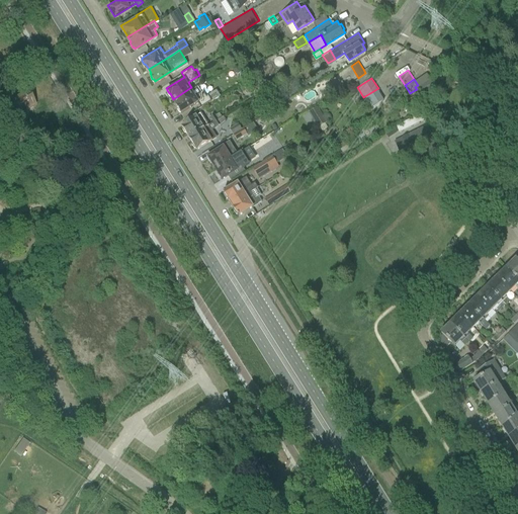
[(191,87),(173,99),(180,110),(197,99),(201,104),(209,99),(220,92),(217,87),(209,91),(205,93),(202,88),(200,90),(196,84),(191,87)]
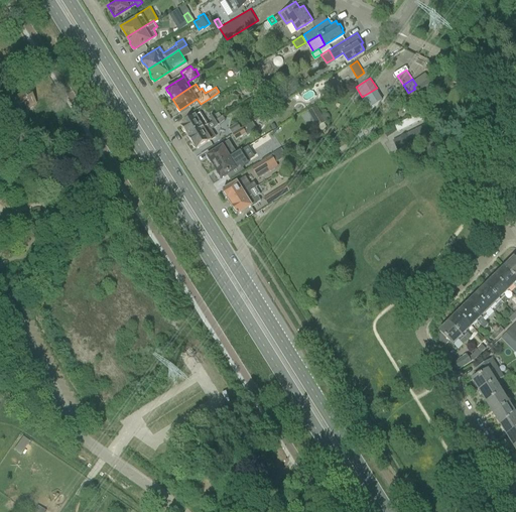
[(14,103),(19,111),(35,101),(26,86),(7,98),(11,105),(14,103)]
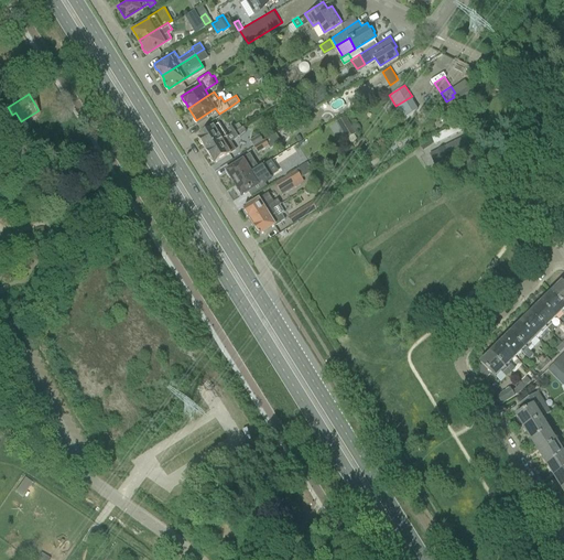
[(412,96),(396,106),(402,116),(418,106),(412,96)]
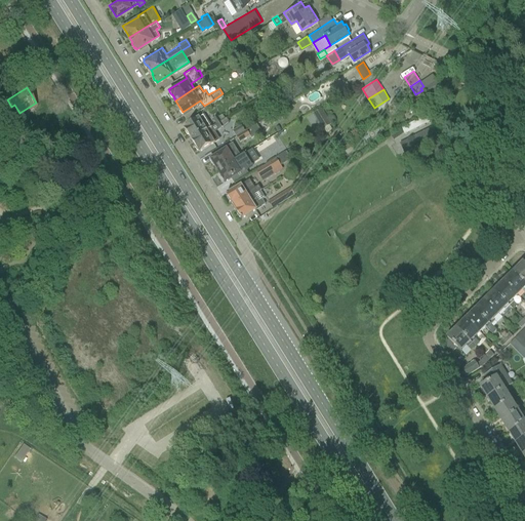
[(288,91),(272,101),(276,107),(292,97),(288,91)]
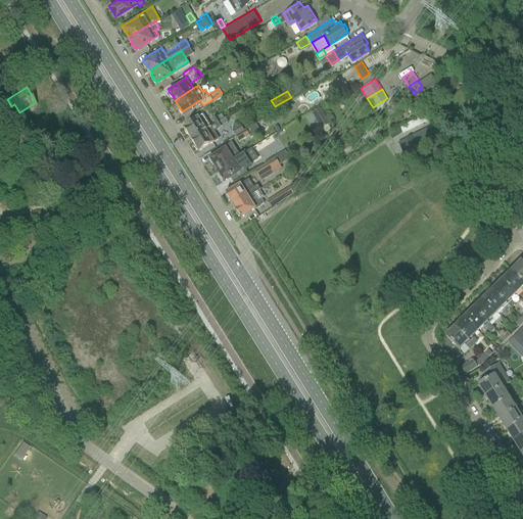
[(421,91),(407,99),(412,107),(416,105),(419,110),(429,103),(421,91)]
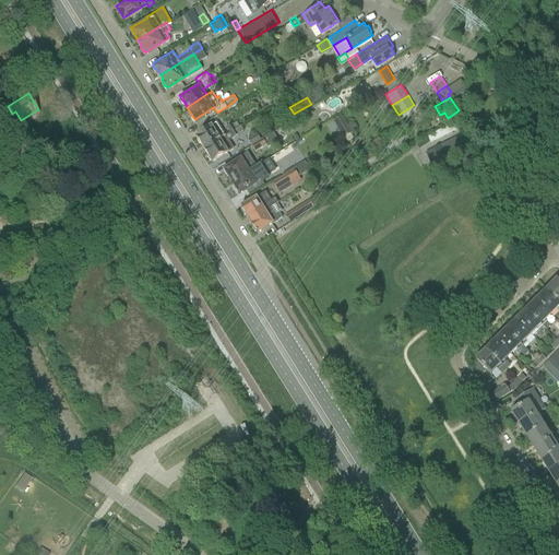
[(342,111),(332,118),(339,128),(348,121),(342,111)]
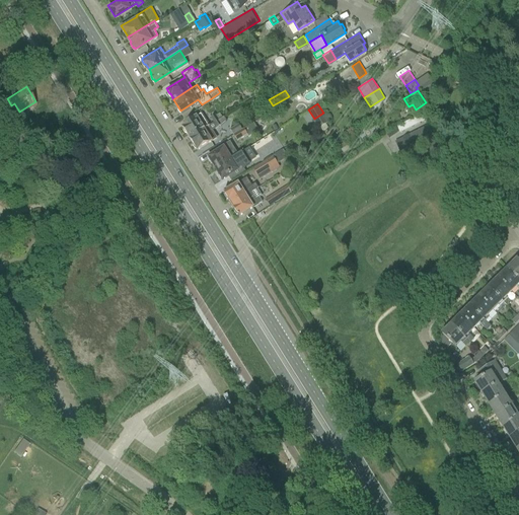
[(191,117),(181,123),(182,124),(182,126),(184,129),(186,130),(189,135),(209,122),(202,109),(191,117)]
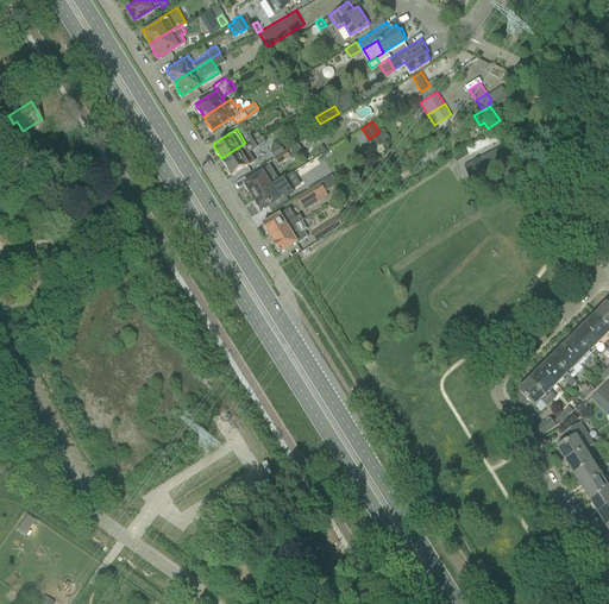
[(311,143),(324,134),(320,133),(318,130),(307,137),(311,143)]
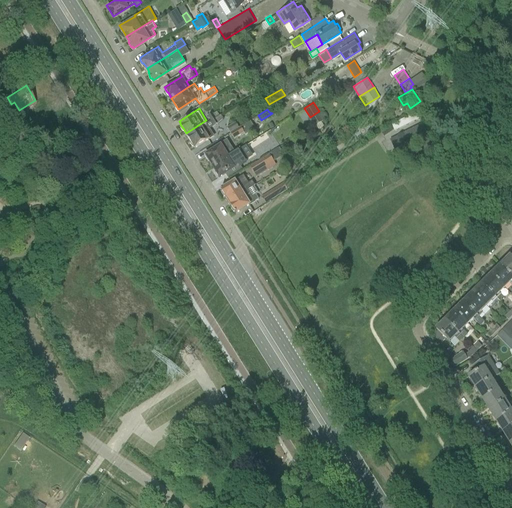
[(319,111),(310,117),(313,123),(323,117),(319,111)]
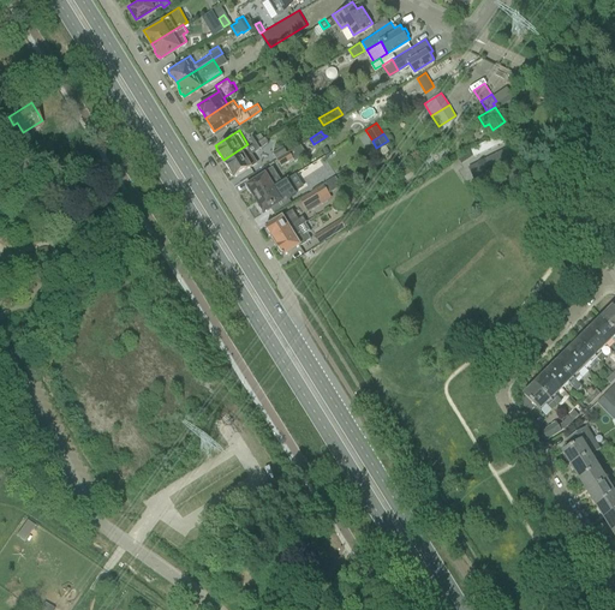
[(494,136),(471,147),(471,148),(473,153),(473,154),(497,142),(494,136)]
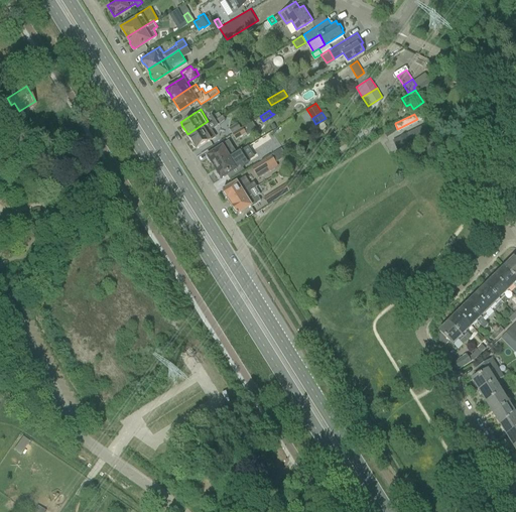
[(242,125),(232,131),(236,137),(245,131),(247,133),(257,128),(252,119),(242,125)]
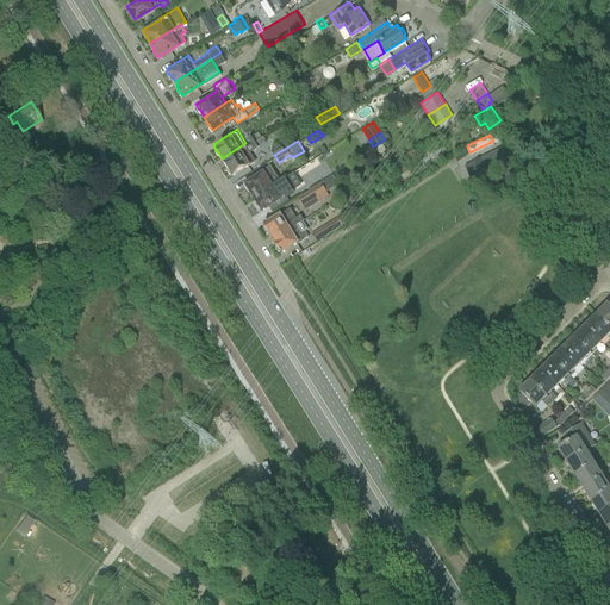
[(280,142),(271,149),(274,154),(284,148),(280,142)]
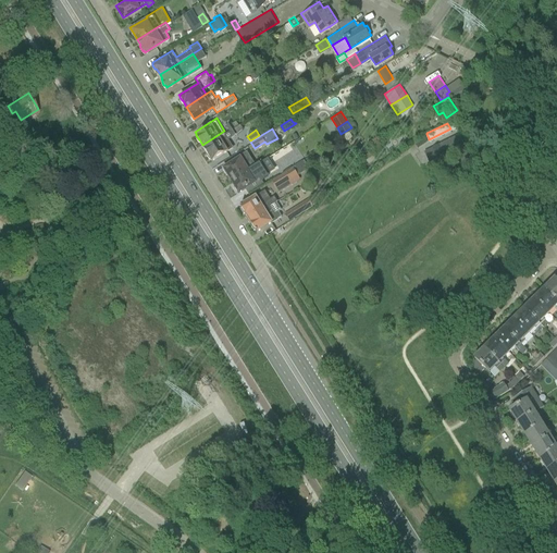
[(224,131),(202,145),(207,150),(207,152),(208,156),(210,156),(211,158),(220,151),(233,144),(224,131)]
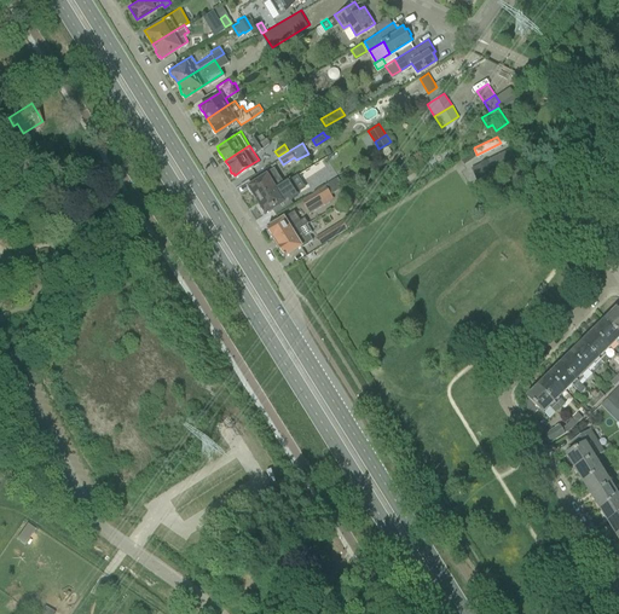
[(508,146),(480,161),(489,178),(516,164),(508,146)]
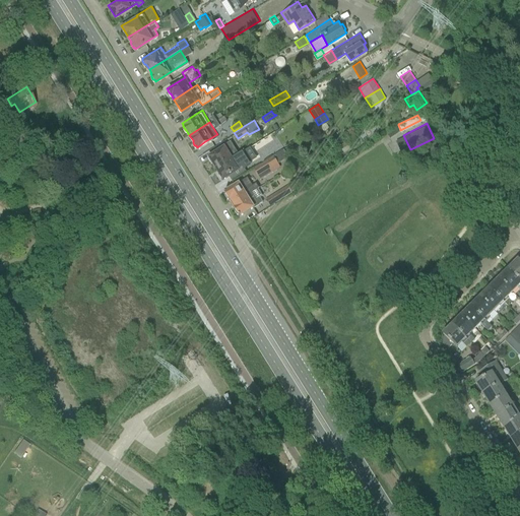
[(398,125),(387,132),(390,136),(400,129),(398,125)]
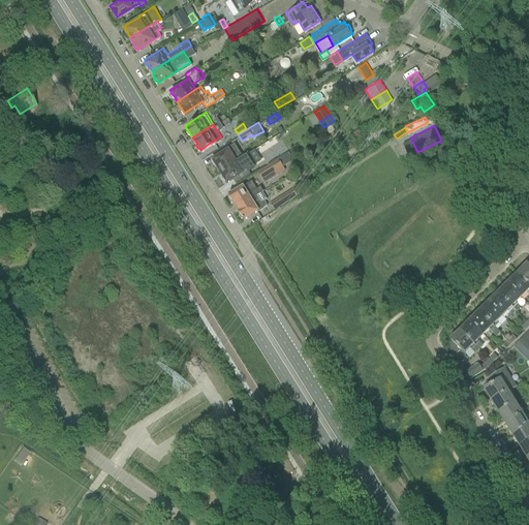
[(212,157),(219,168),(242,154),(239,149),(232,152),(228,147),(212,157)]
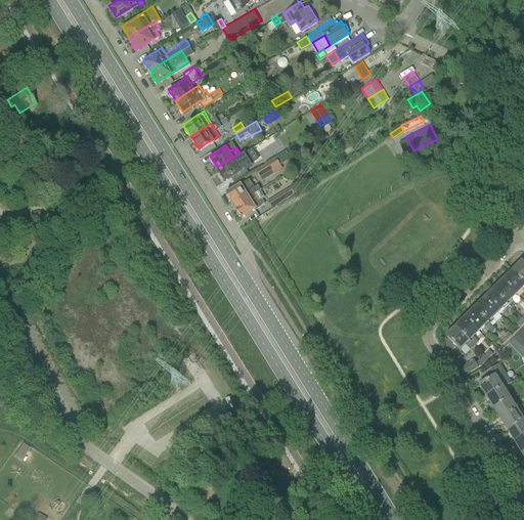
[(239,153),(217,167),(220,172),(219,174),(221,177),(223,176),(224,178),(229,174),(244,166),(245,167),(252,163),(251,161),(244,150),(239,153)]
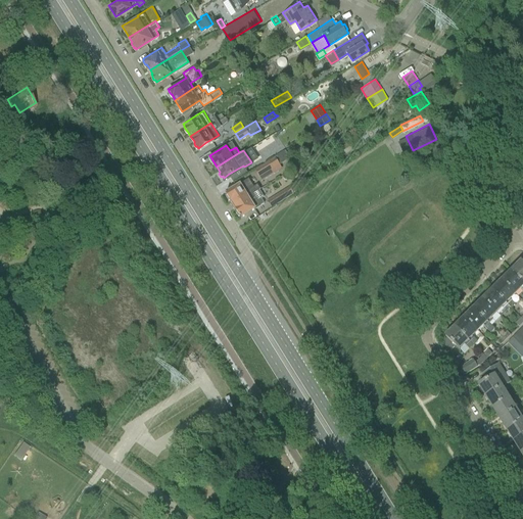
[(274,155),(255,168),(258,173),(272,166),(274,169),(280,164),(274,155)]
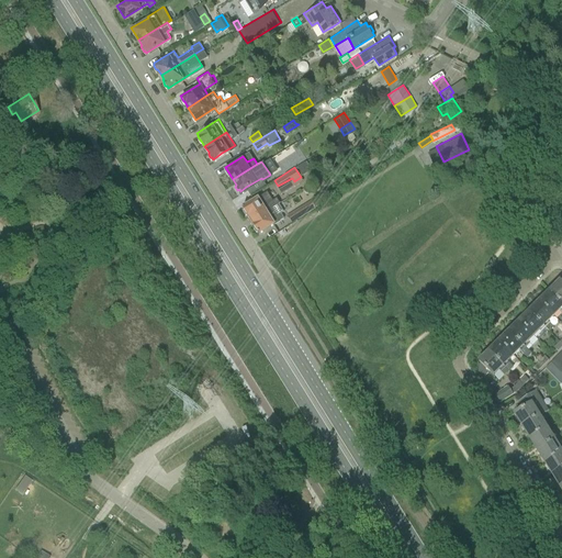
[(251,199),(243,204),(250,218),(271,204),(278,200),(279,200),(277,196),(272,198),(267,189),(262,191),(251,199)]
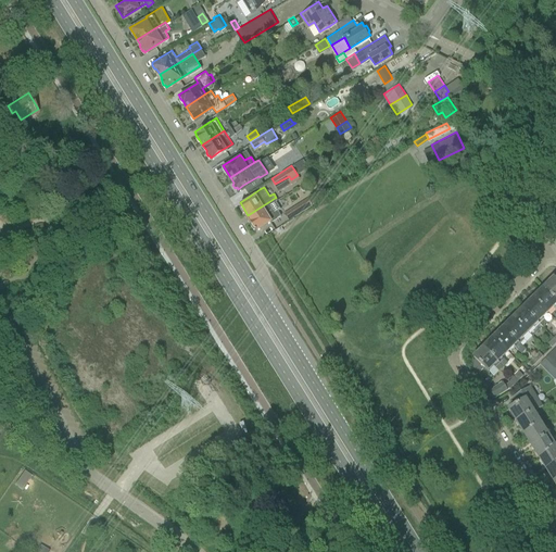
[(307,196),(283,211),(288,218),(313,202),(307,196)]
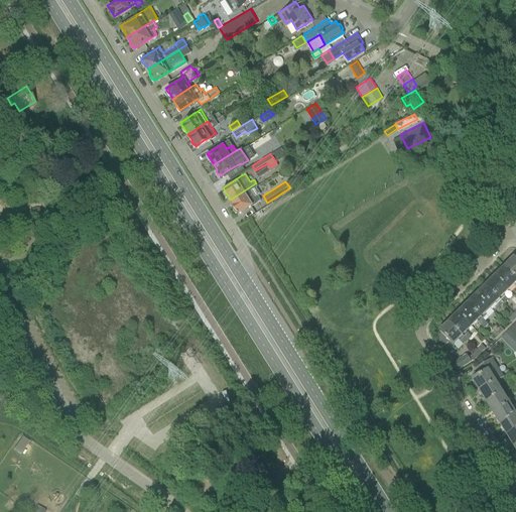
[(249,187),(230,200),(238,212),(246,207),(251,203),(252,204),(260,198),(258,194),(260,192),(255,183),(249,187)]
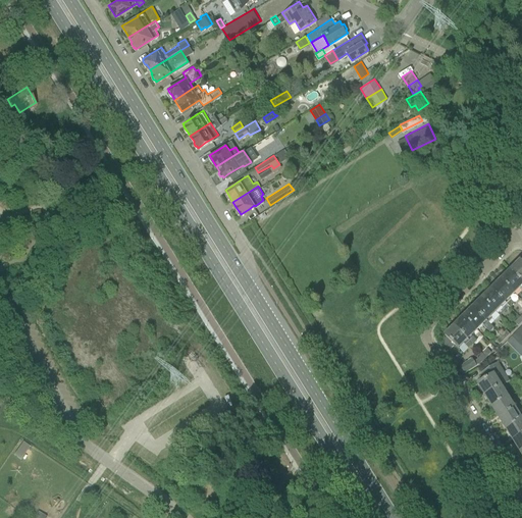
[(521,260),(520,258),(510,267),(521,279),(521,260)]
